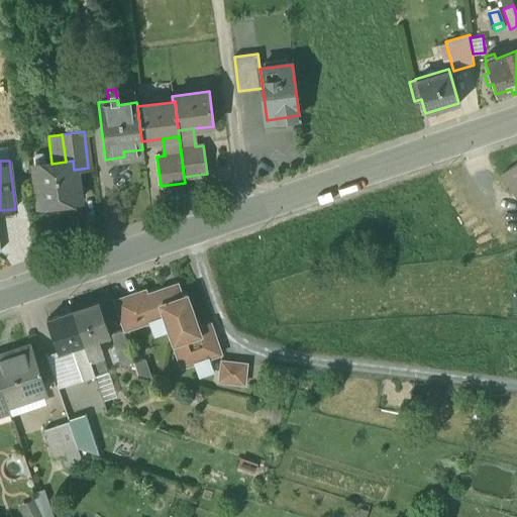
[(52,164),(32,166),(37,205),(78,200),(74,170),(73,161),(66,162),(52,164)]
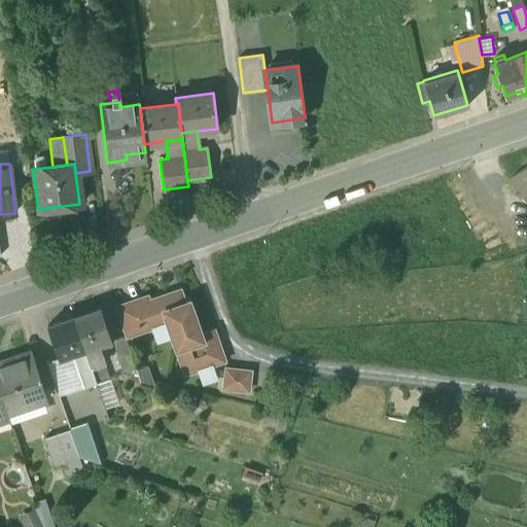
[(526,166),(511,177),(526,203),(526,166)]
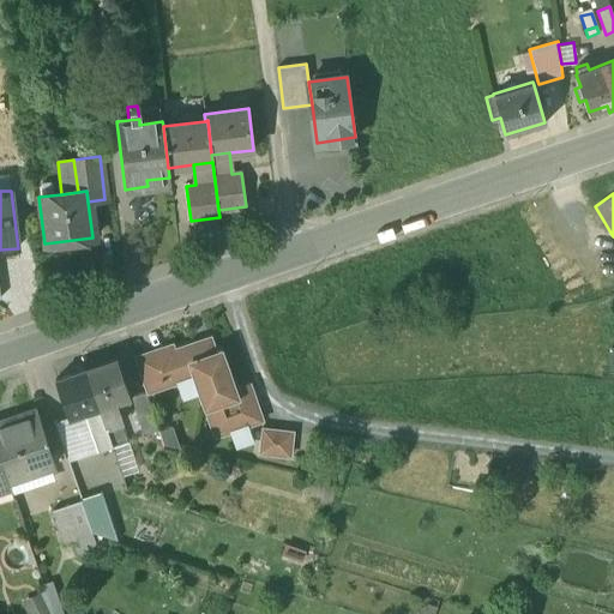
[(222,349),(215,351),(211,344),(199,348),(197,342),(155,356),(164,386),(196,375),(217,437),(262,421),(251,390),(238,395),(222,349)]
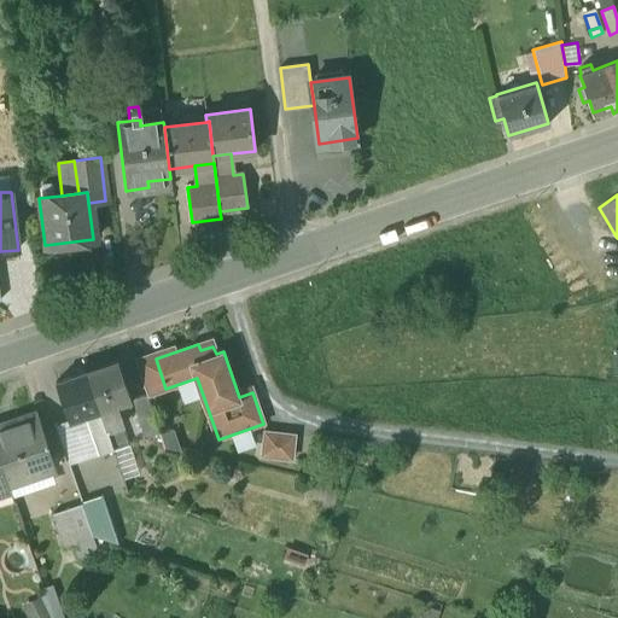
[(156,359),(138,365),(136,360),(135,361),(146,395),(165,389),(156,359)]
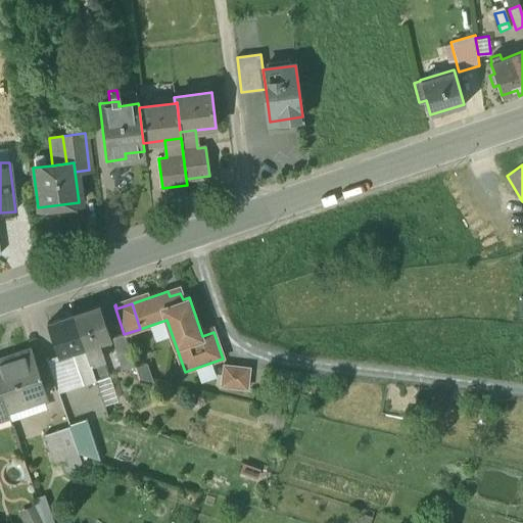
[(100,304),(74,314),(85,347),(100,342),(111,338),(100,304)]
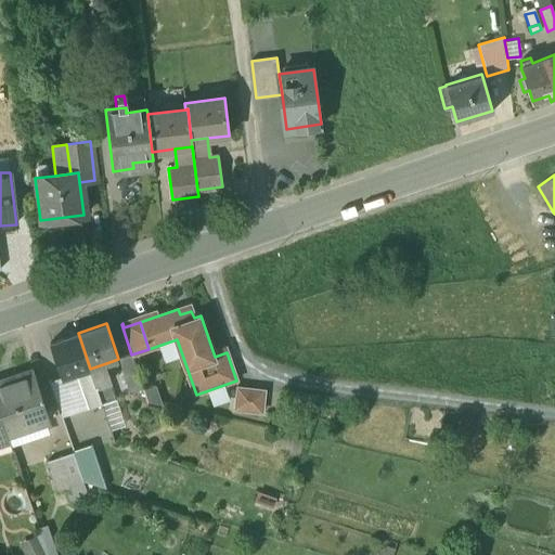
[(78,333),(50,343),(62,378),(77,373),(90,369),(78,333)]
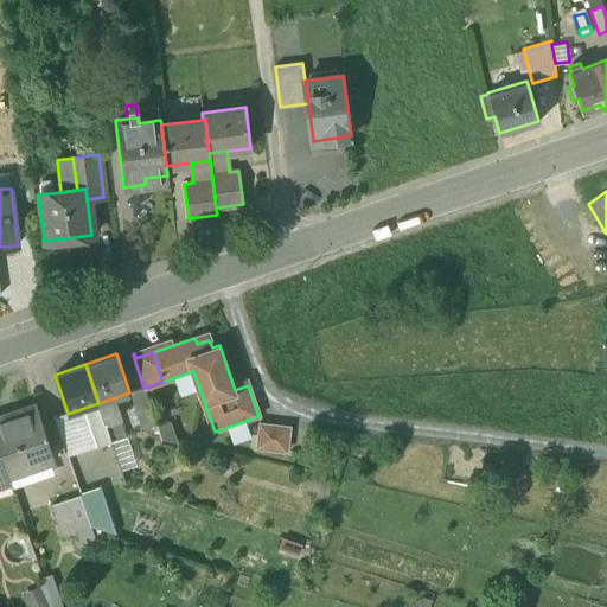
[(158,428),(144,388),(129,393),(144,433),(158,428)]
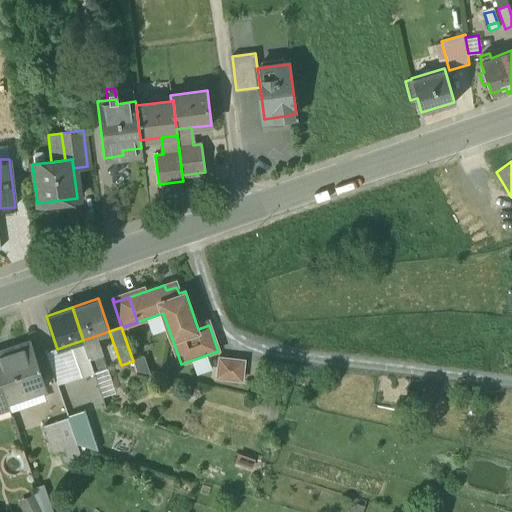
[(98,335),(83,340),(88,355),(89,358),(104,354),(98,335)]
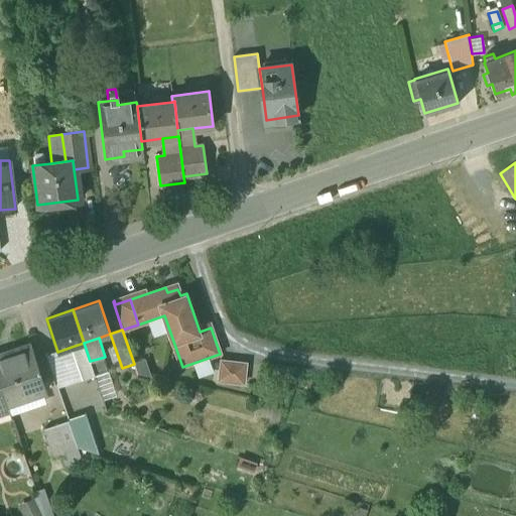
[(84,343),(72,347),(77,362),(89,358),(84,343)]
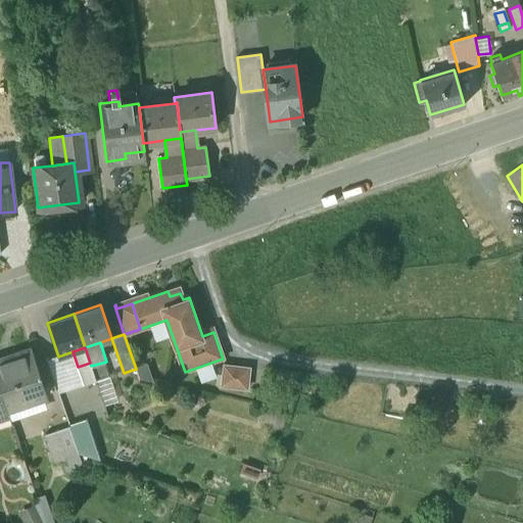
[(30,350),(0,360),(0,387),(7,409),(45,395),(30,350)]
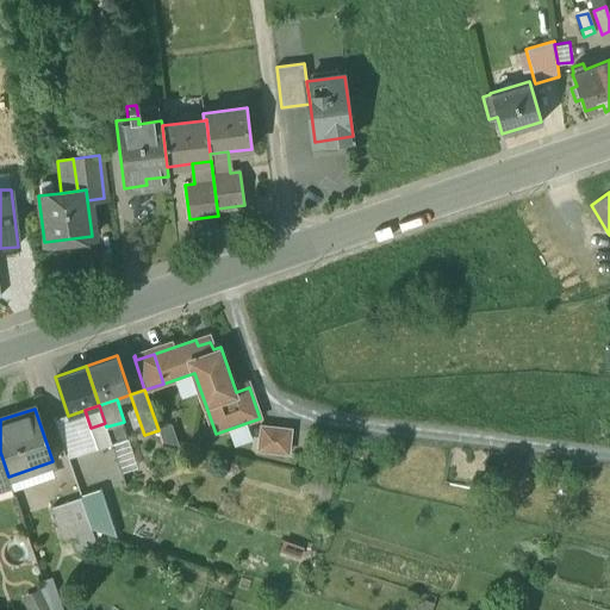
[(131,441),(124,422),(106,427),(112,443),(114,447),(131,441)]
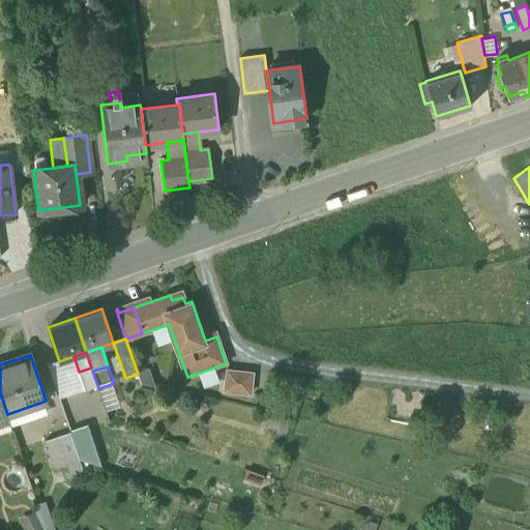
[(91,367),(79,372),(84,389),(97,385),(92,371),(91,367)]
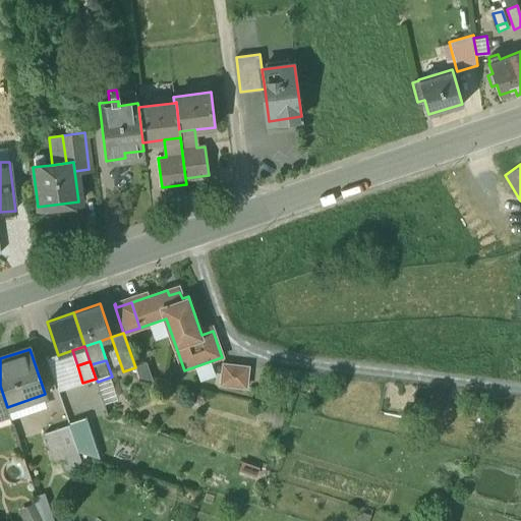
[(235,365),(223,364),(221,385),(233,386),(235,365)]
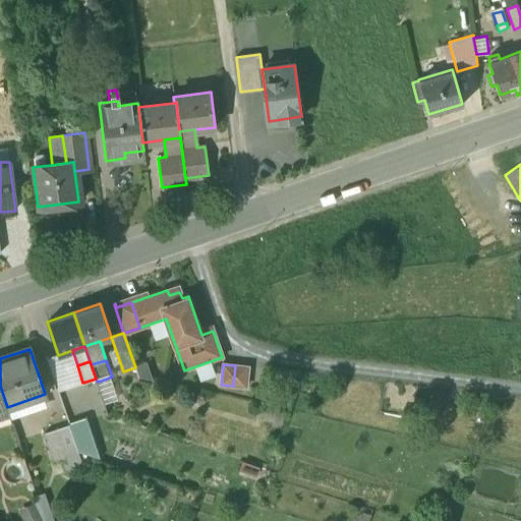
[(248,367),(235,365),(233,386),(245,388),(248,367)]
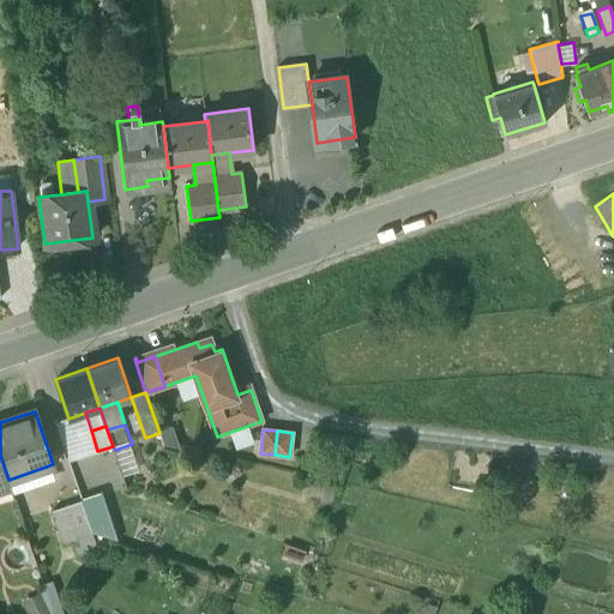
[(0,455),(0,489),(11,486),(8,480),(0,455)]
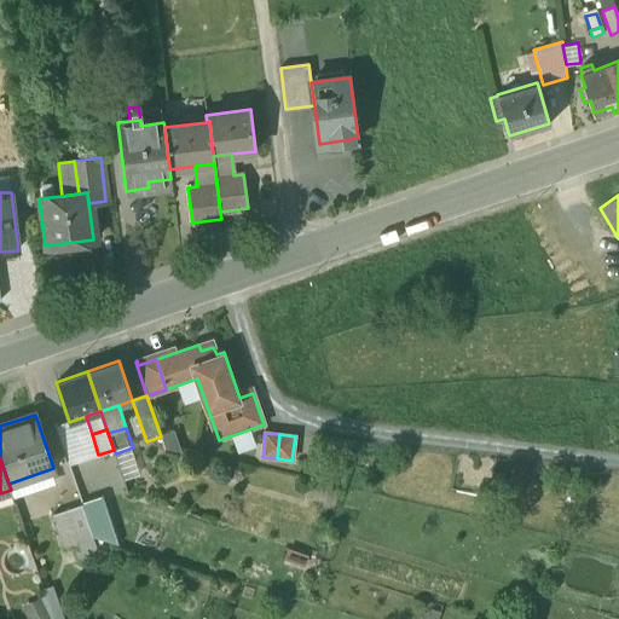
[(103,497),(81,504),(92,538),(117,545),(117,544),(103,497)]
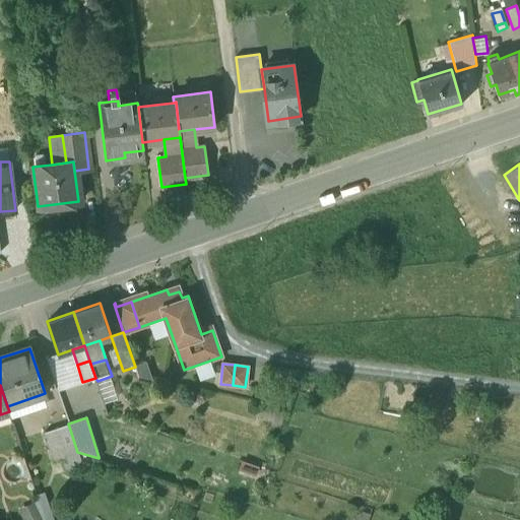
[(68,424),(44,432),(54,460),(77,452),(68,424)]
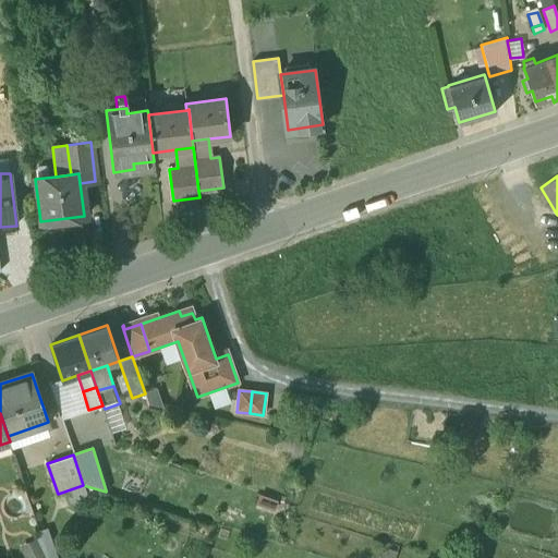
[(28,557),(40,557),(47,556),(39,537),(23,544),(28,557)]
